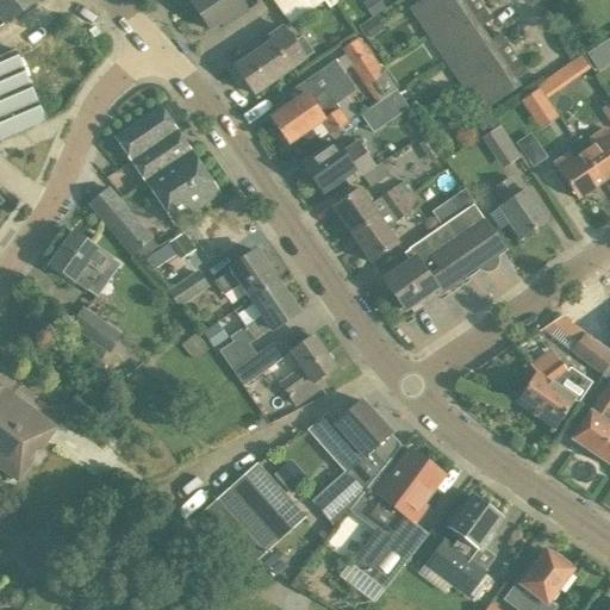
[(0,0),(0,26),(36,0),(0,0)]
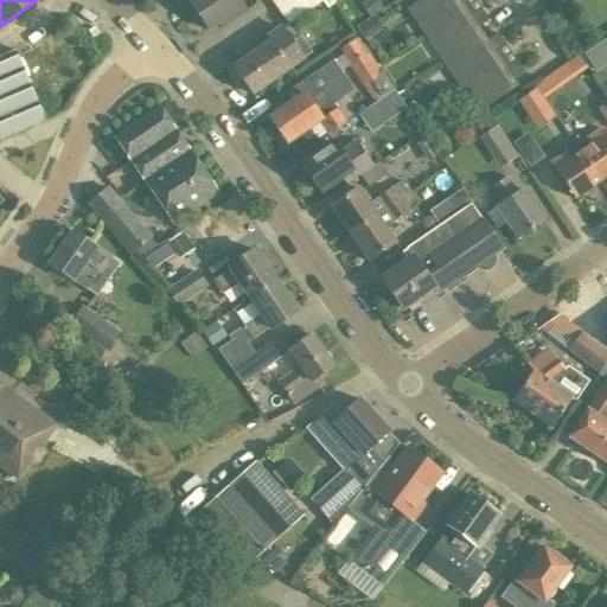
[(221,29),(246,12),(236,0),(190,0),(187,2),(208,31),(218,24),(221,29)]
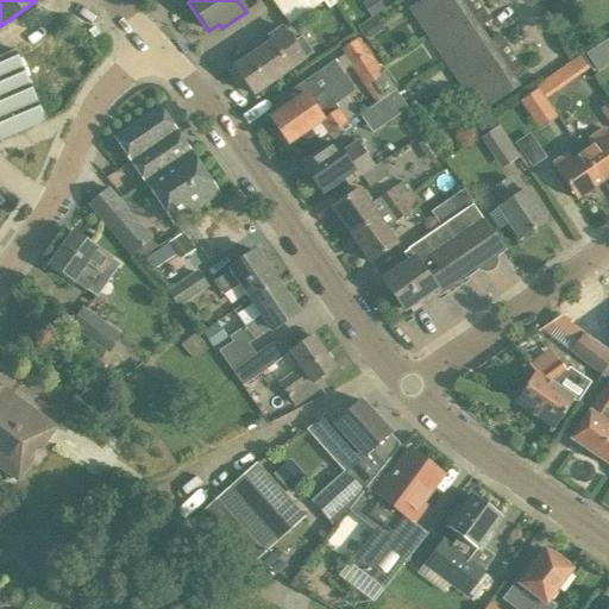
[(290,0),(277,10),(287,25),(324,0),(290,0)]
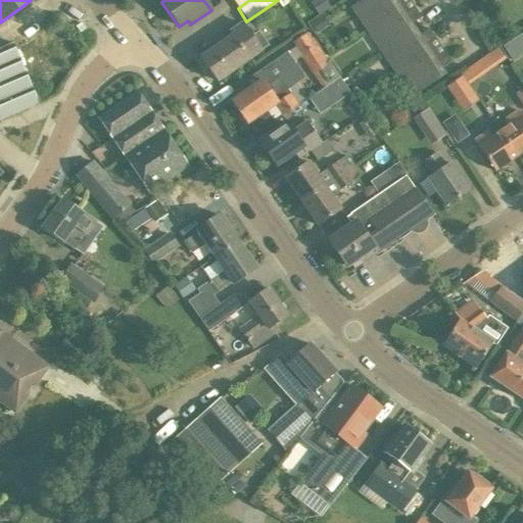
[(318,15),(329,8),(323,0),(315,0),(310,4),(318,15)]
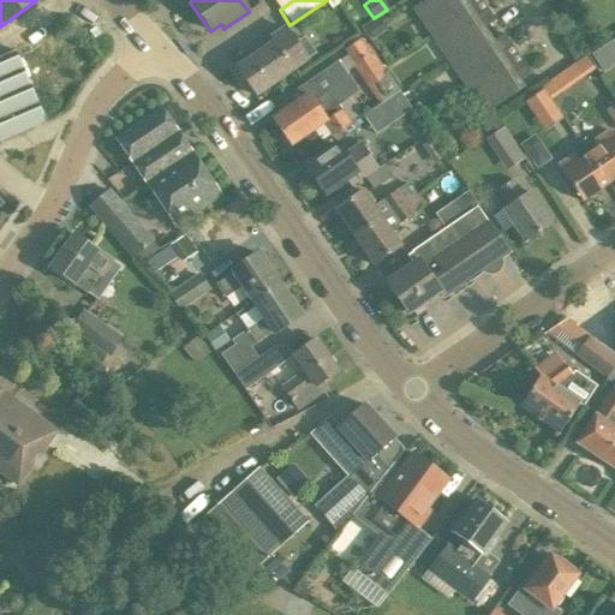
[(431,35),(483,1),(482,0),(424,0),(413,9),(431,35)]
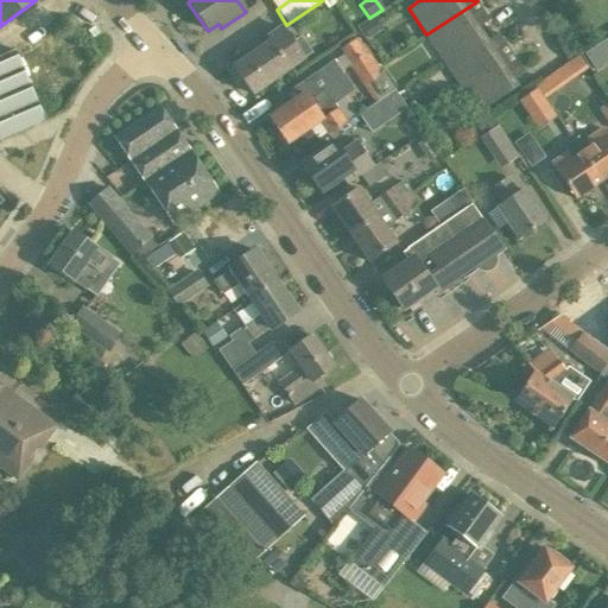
[(443,61),(483,33),(479,26),(489,19),(477,1),(426,35),(443,61)]
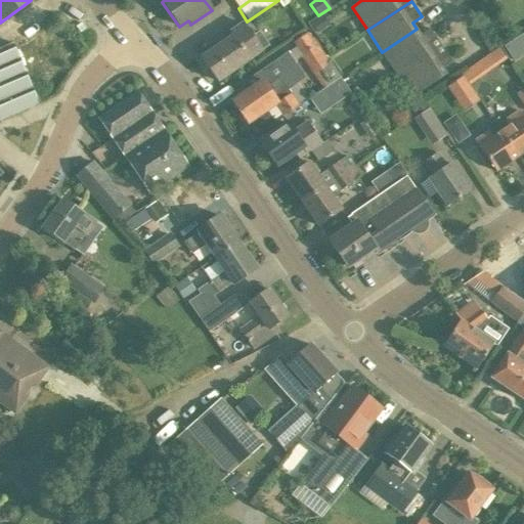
[(218,83),(252,59),(262,52),(242,23),(228,32),(232,37),(201,58),(218,83)]
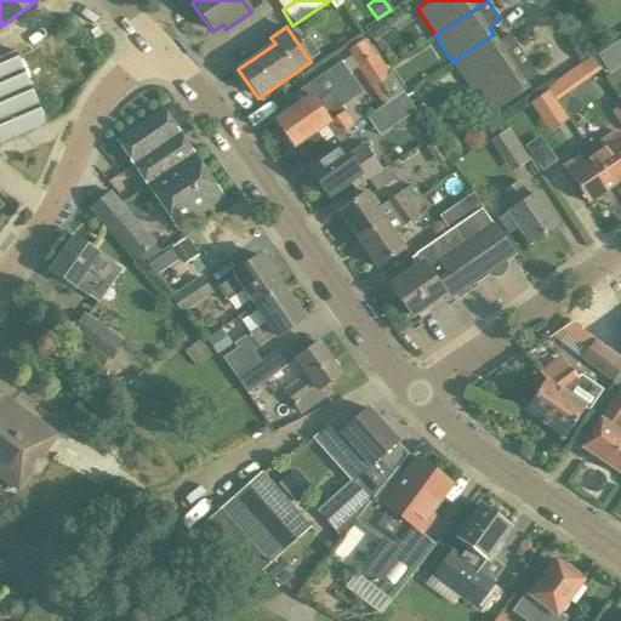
[(471,89),(523,53),(510,33),(499,41),(494,34),(453,62),(471,89)]
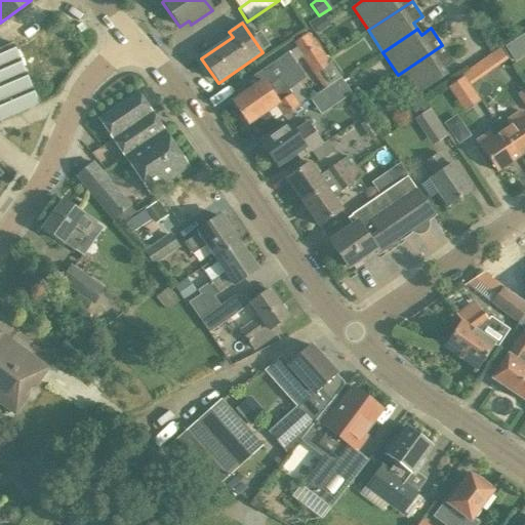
[(517,61),(524,54),(524,33),(507,44),(517,61)]
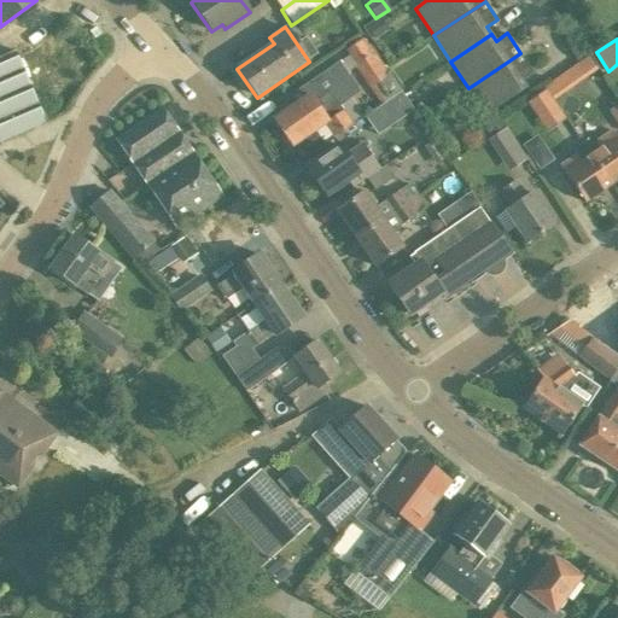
[(355,65),(373,54),(362,40),(345,51),(355,65)]
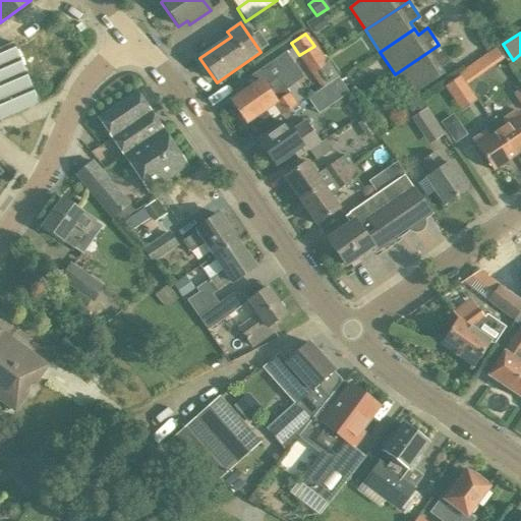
[(12,43),(0,48),(0,120),(39,104),(12,43)]
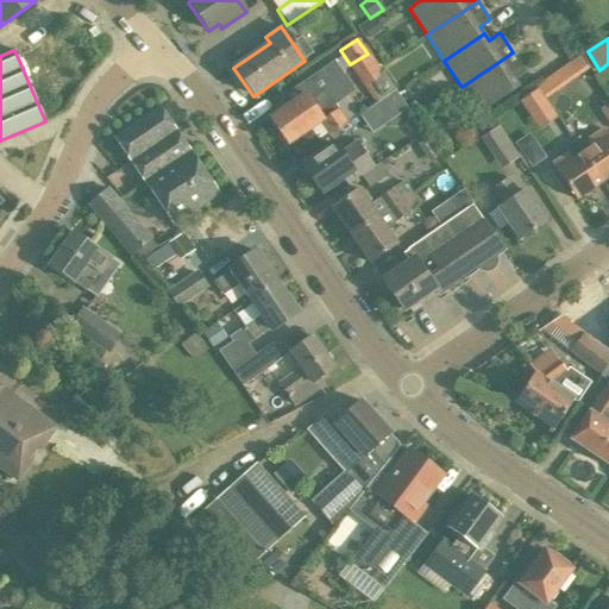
[(513,52),(462,87),(479,113),(519,87),(514,80),(526,71),(513,52)]
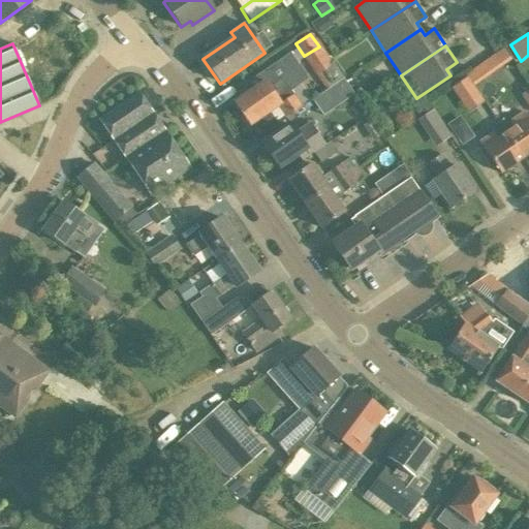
[(343,79),(343,80),(344,79),(333,62),(331,64),(319,47),(304,56),(305,56),(303,57),(325,90),(343,79)]
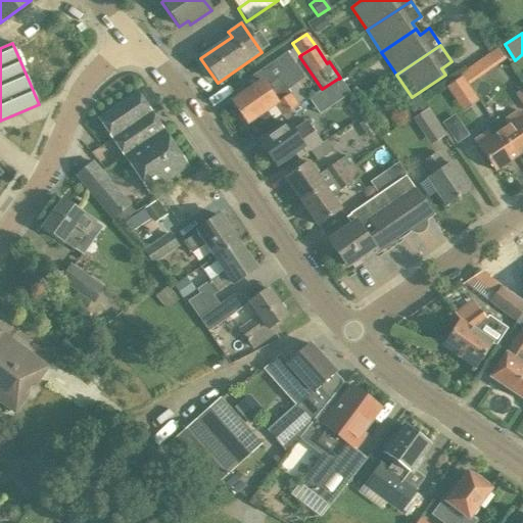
[(278,102),(273,105),(281,116),(297,105),(286,90),(302,79),(285,53),(260,69),(270,82),(265,85),(278,102)]
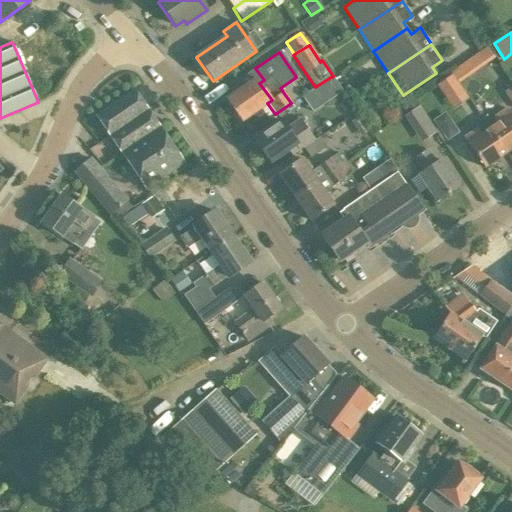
[(452,75),(436,86),(446,101),(462,90),(452,75)]
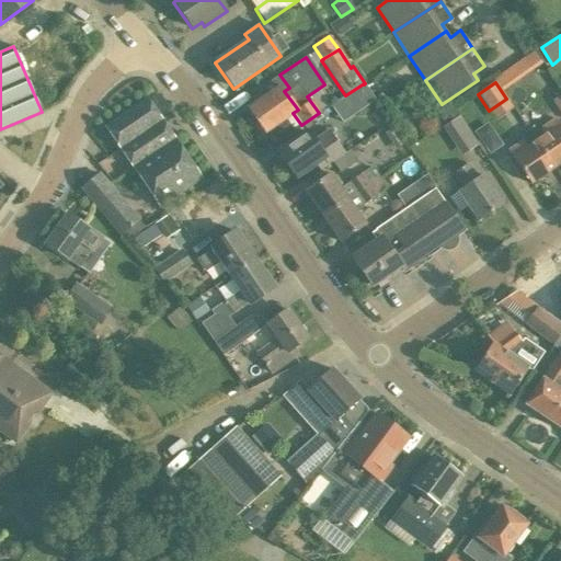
[(364,84),(364,83),(345,95),(345,96),(330,106),(342,123),(375,101),(380,109),(381,109),(366,87),(365,87),(364,84)]
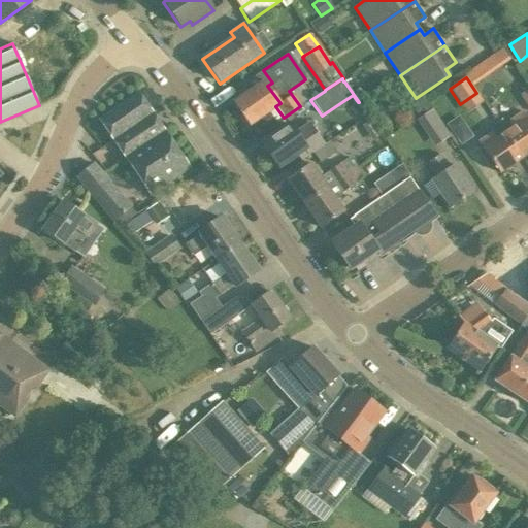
[(281,103),(267,86),(265,83),(234,104),(249,126),(275,106),(281,103)]
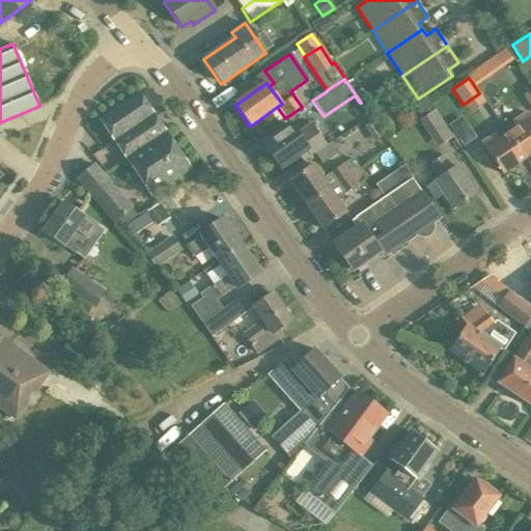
[(154,114),(139,94),(126,104),(100,121),(113,141),(154,114)]
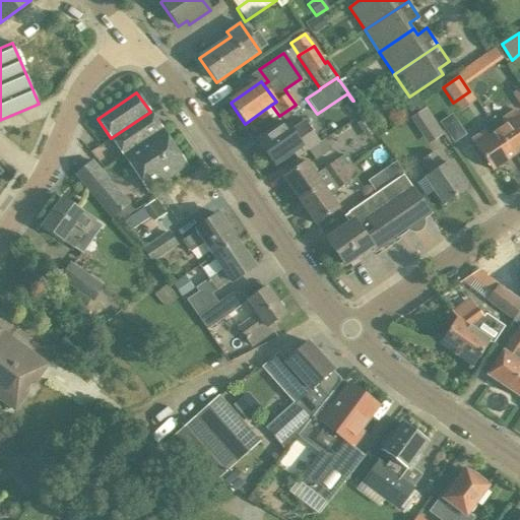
[(432,141),(442,134),(426,109),(415,116),(432,141)]
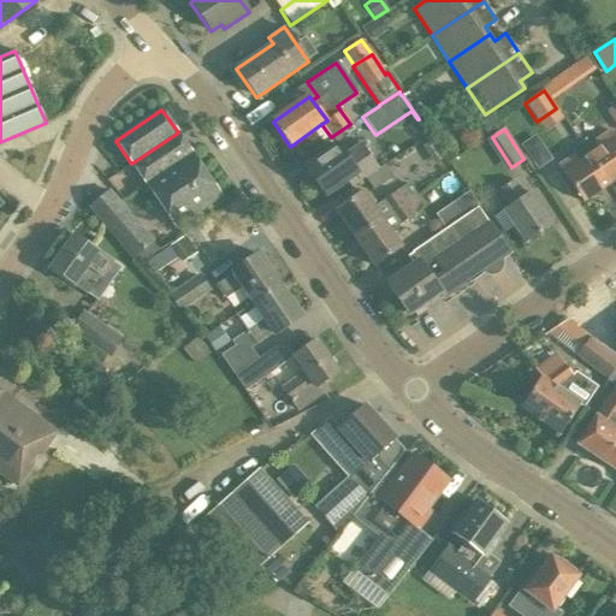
[(591,155),(610,184),(615,179),(615,137),(611,130),(594,141),(600,149),(591,155)]
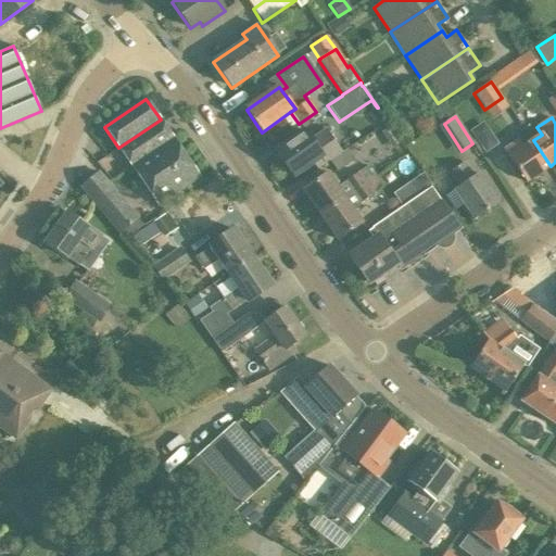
[(131,166),(173,138),(161,119),(118,148),(131,166)]
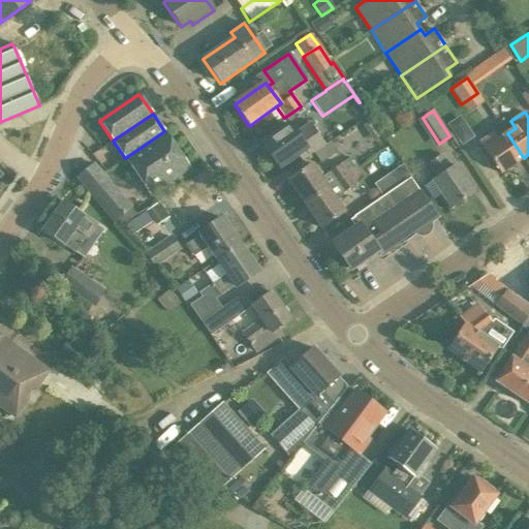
[(463,115),(449,123),(462,145),(475,136),(463,115)]
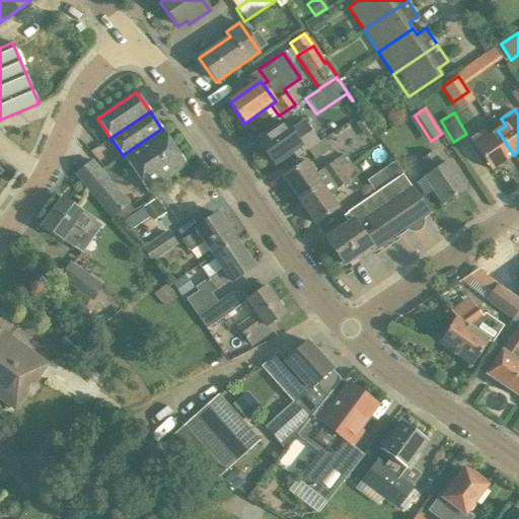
[(291,151),(295,158),(307,150),(314,160),(329,149),(322,139),(318,142),(303,121),(289,130),(284,122),(257,140),(274,163),(291,151)]
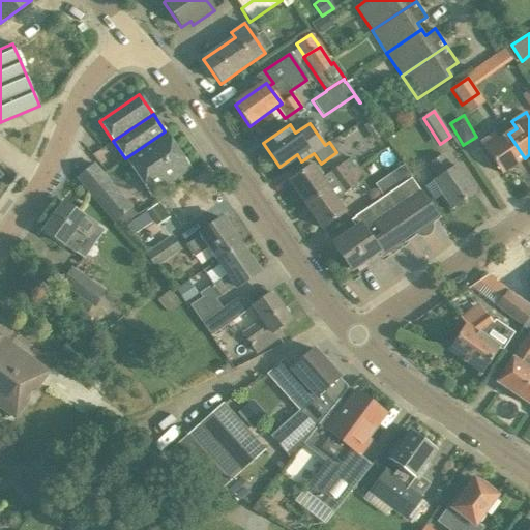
[(165,131),(125,158),(151,196),(190,168),(165,131)]
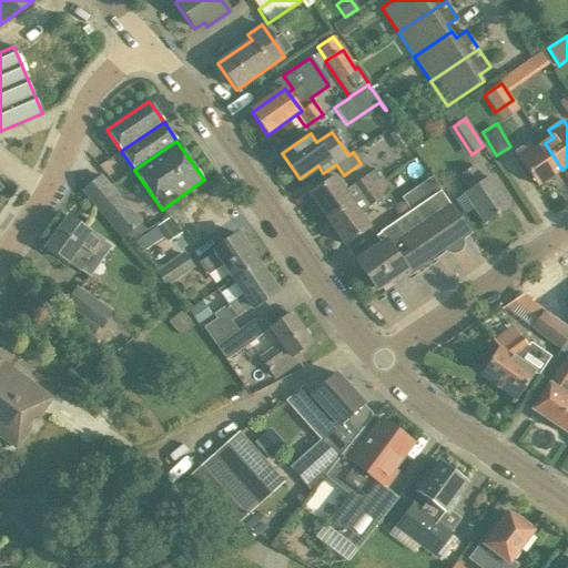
[(563,170),(545,143),(543,144),(541,143),(533,150),(529,144),(516,153),(538,186),(563,170)]
